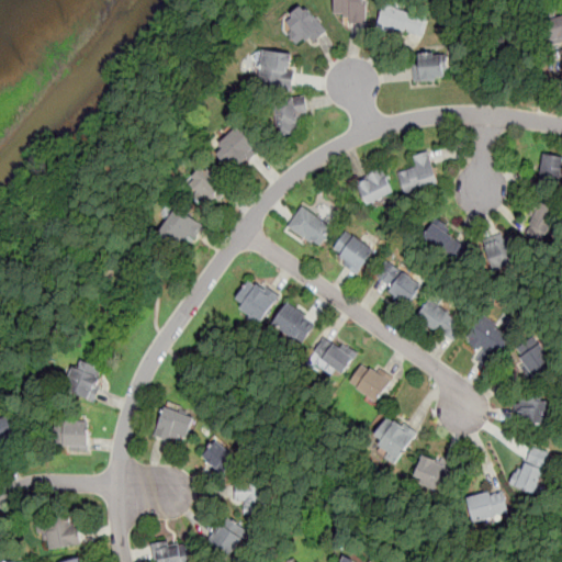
[(366,0),(335,0),(335,22),(366,22),(366,0)]
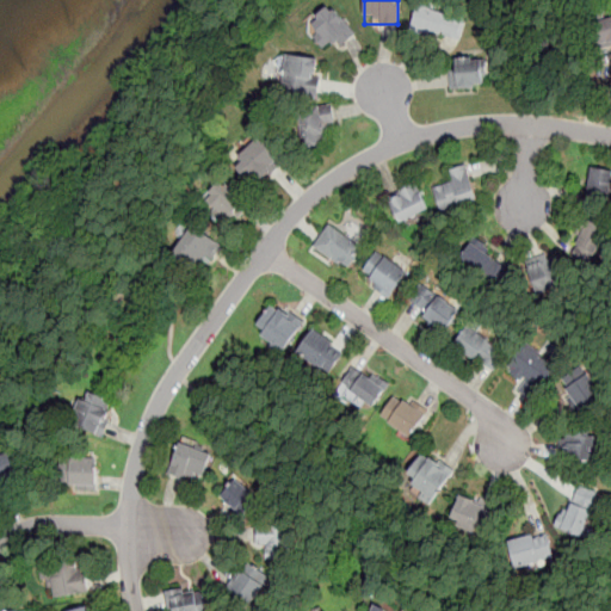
[(323,48),(337,37),(343,45),(357,32),(332,5),(306,28),(323,48)]
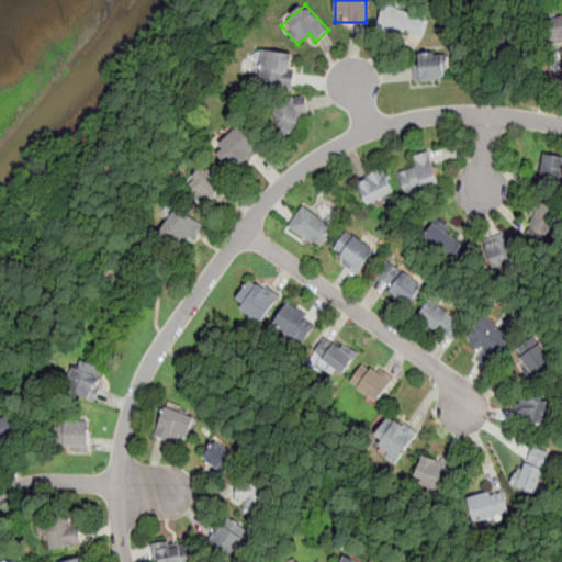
[(383,22),(416,36),(423,21),(390,6),(383,22)]
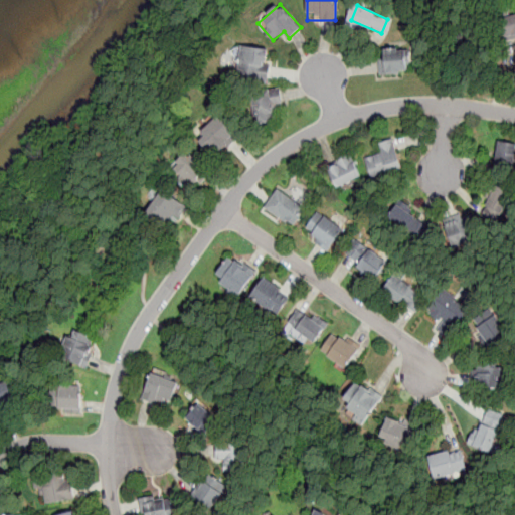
[(509,39),(514,36),(514,16),(502,22),(509,39)]
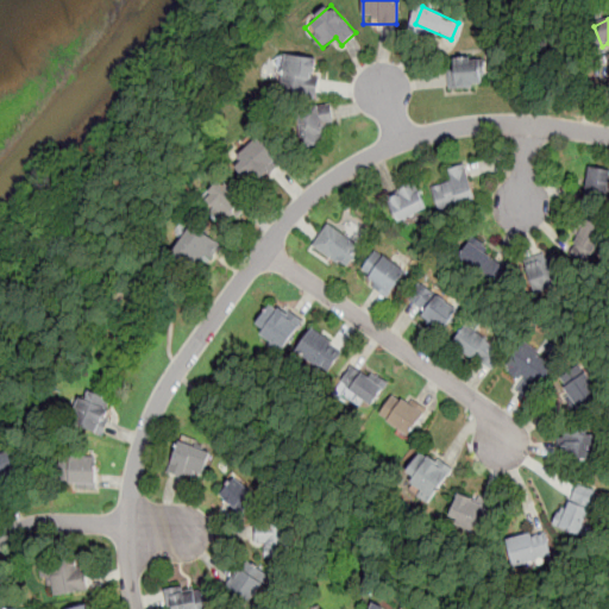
[(288,55),(284,90),(316,94),(320,60),(288,55)]
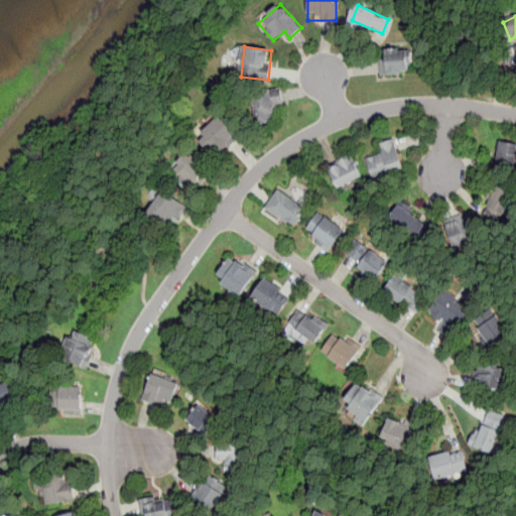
[(380,49),(380,75),(409,75),(409,49),(380,49)]
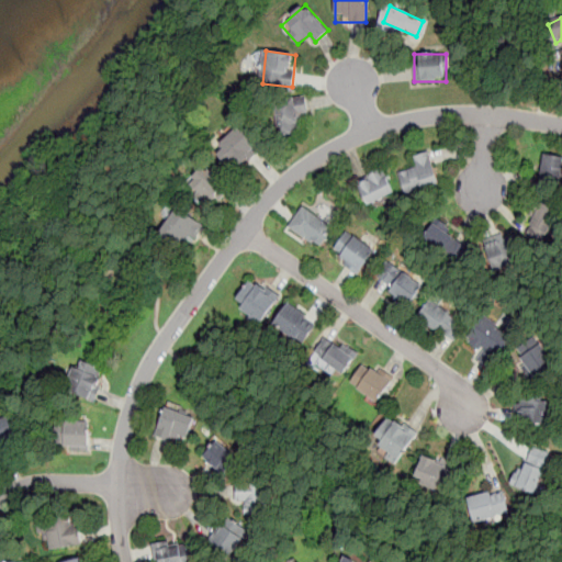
[(292,98),(267,103),(272,132),(298,126),(292,98)]
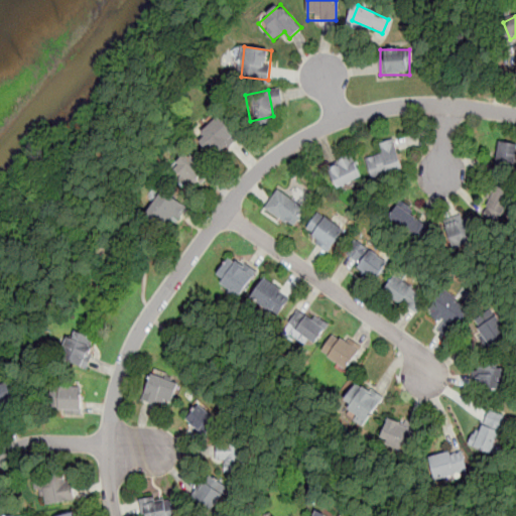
[(196,140),(216,159),(240,132),(219,114),(196,140)]
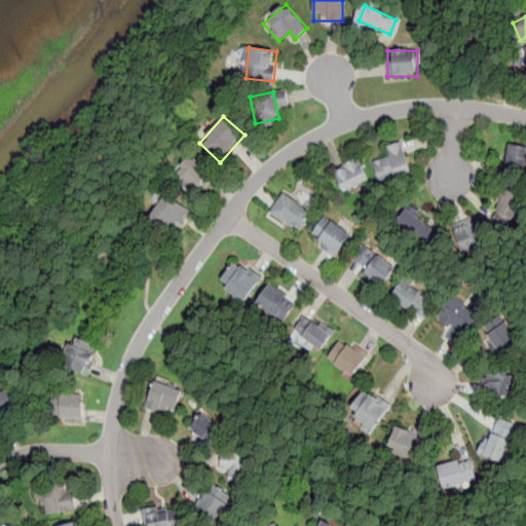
[(387,148),(389,158),(374,162),(378,181),(410,174),(404,144),(387,148)]
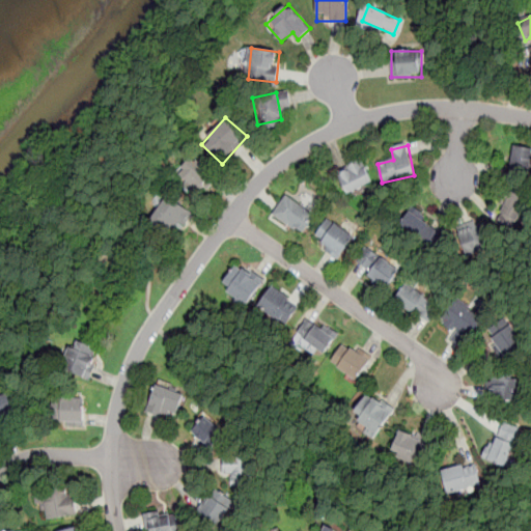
[(530,163),(530,149),(514,146),(510,171),(529,175),(530,163)]
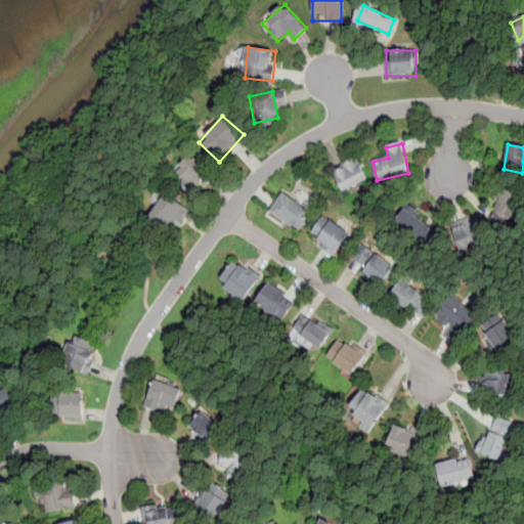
[(190,154),(172,174),(190,191),(209,172),(190,154)]
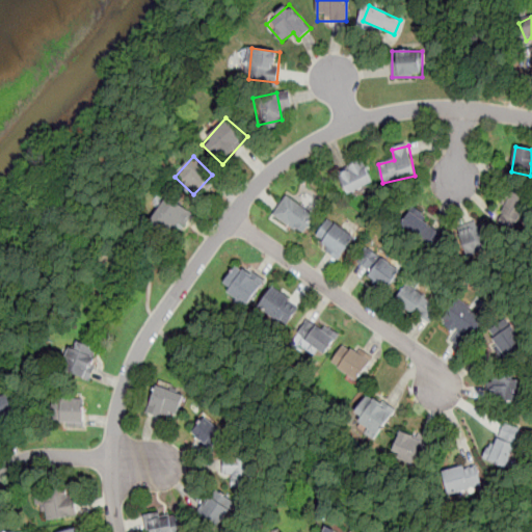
[(336,174),(346,195),(373,183),(364,161),(336,174)]
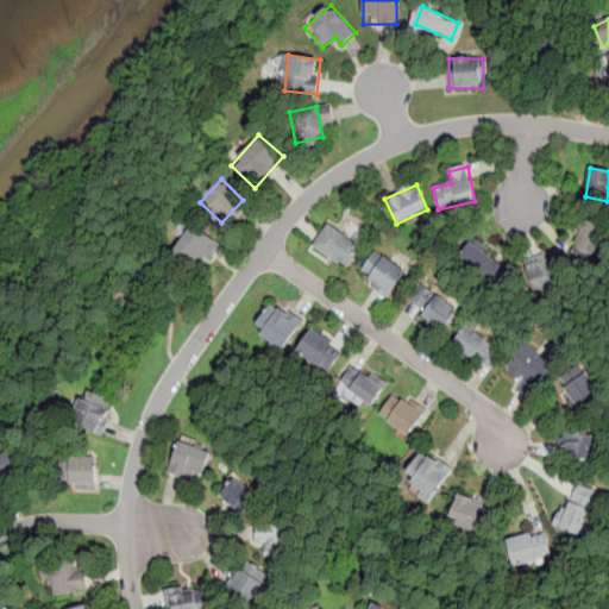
[(592,267),(608,230),(584,220),(570,256),(592,267)]
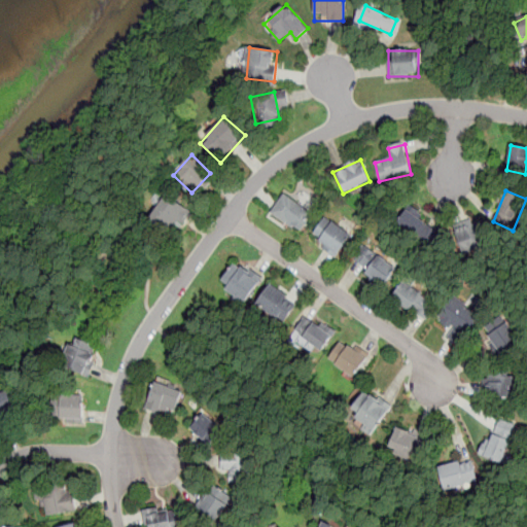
[(313,213),(283,195),(272,214),(302,233),(313,213)]
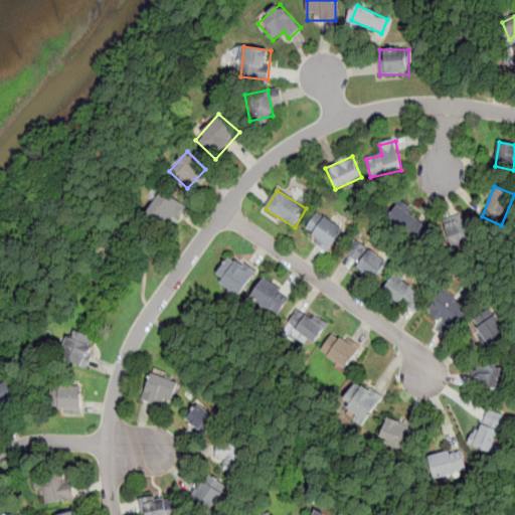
[(184,208),(161,193),(147,213),(170,229),(184,208)]
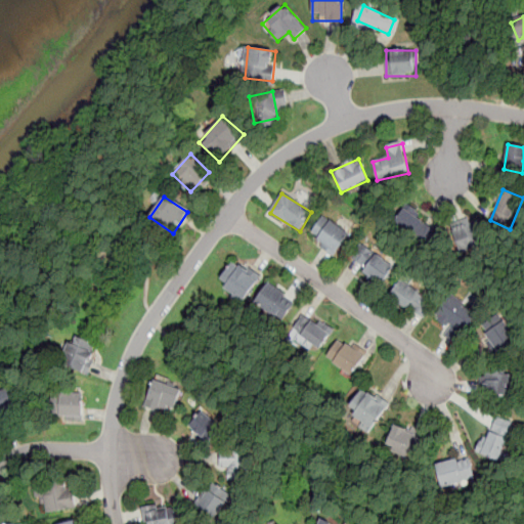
[(396,220),(422,237),(430,224),(405,207),(396,220)]
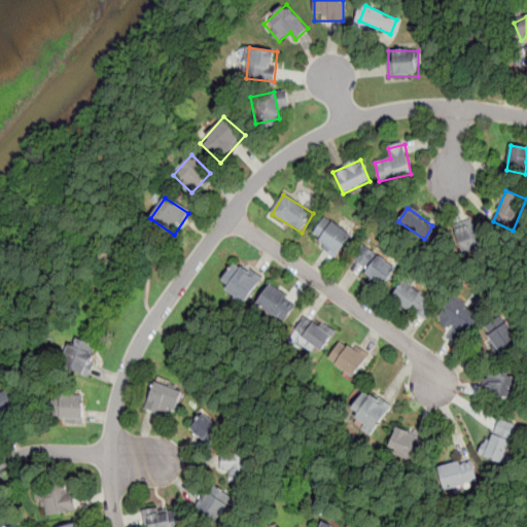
[(312,238),(336,257),(352,239),(328,218),(312,238)]
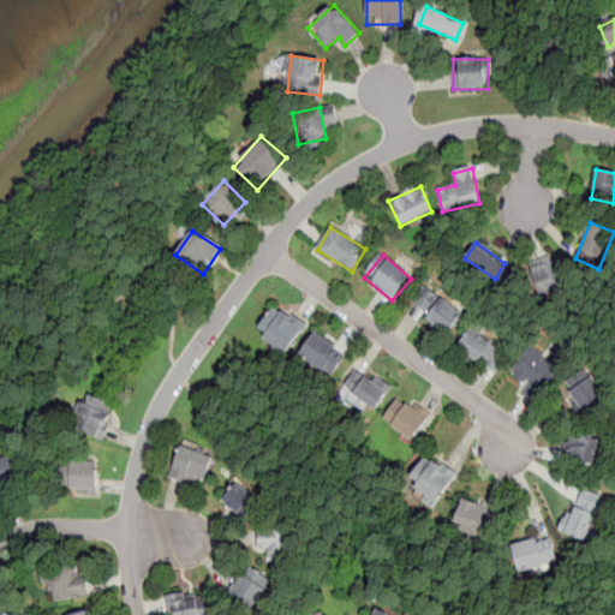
[(531,269),(536,288),(562,281),(557,261),(531,269)]
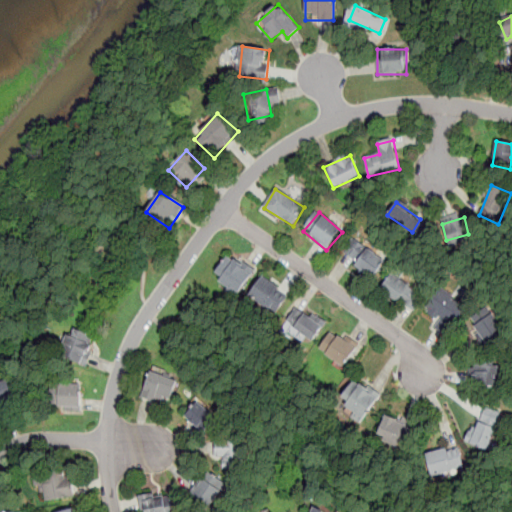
[(373,278),(385,262),(354,239),(342,255),(373,278)]
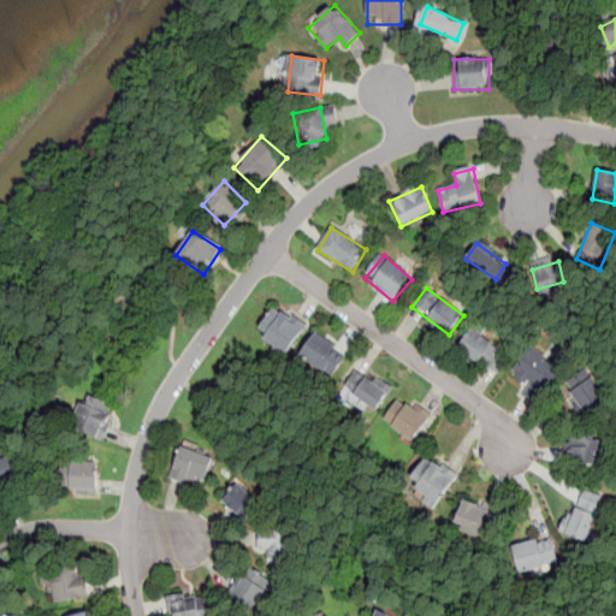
[(259,331),(271,338),(266,345),(286,359),(307,329),(274,307),(259,331)]
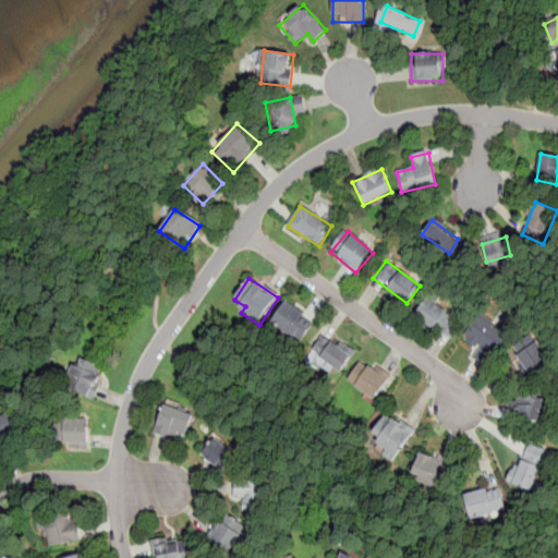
[(416,314),(448,340),(461,325),(428,299),(416,314)]
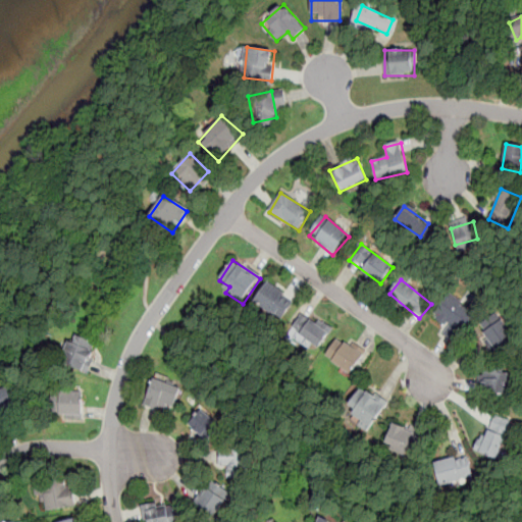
[(252,302),(279,321),(295,301),(268,280),(252,302)]
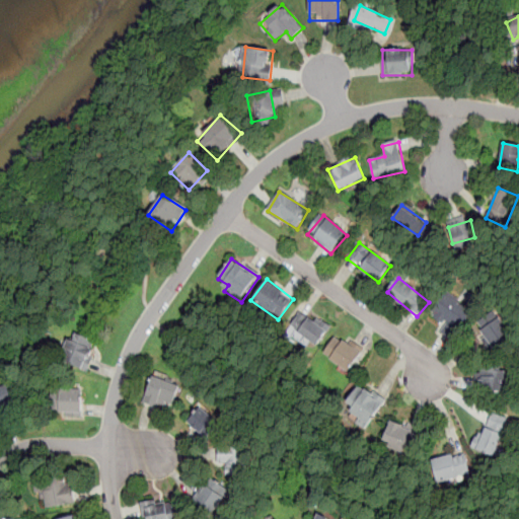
[(442,315),(433,325),(449,340),(472,314),(451,295),(438,311),(442,315)]
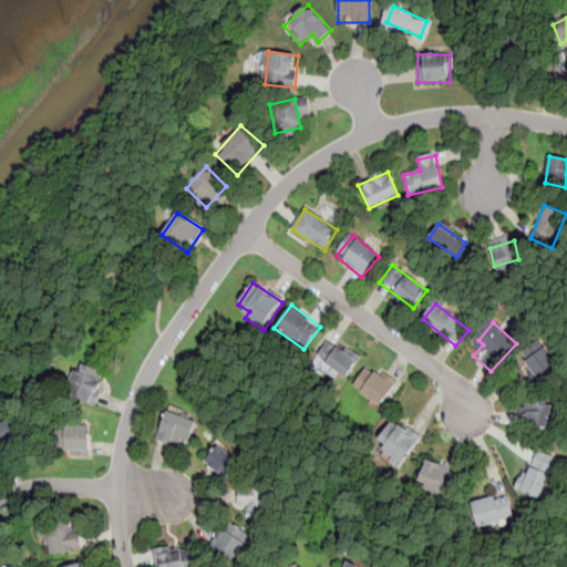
[(315,360),(344,382),(359,363),(330,341),(315,360)]
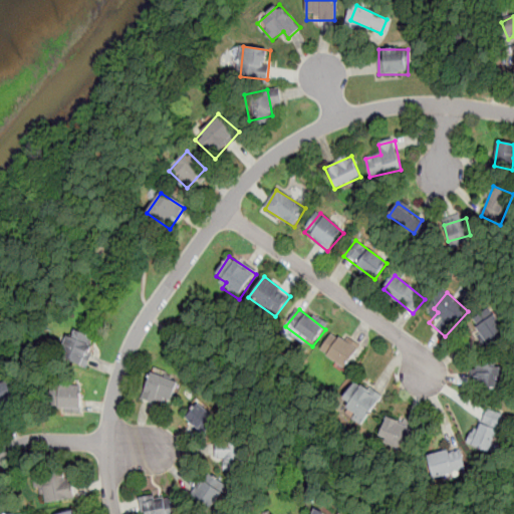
[(506,332),(488,310),(471,323),(488,345),(506,332)]
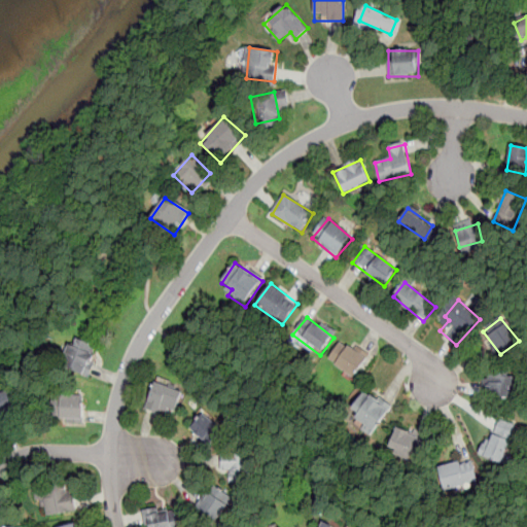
[(65,366),(91,375),(99,346),(73,339),(65,366)]
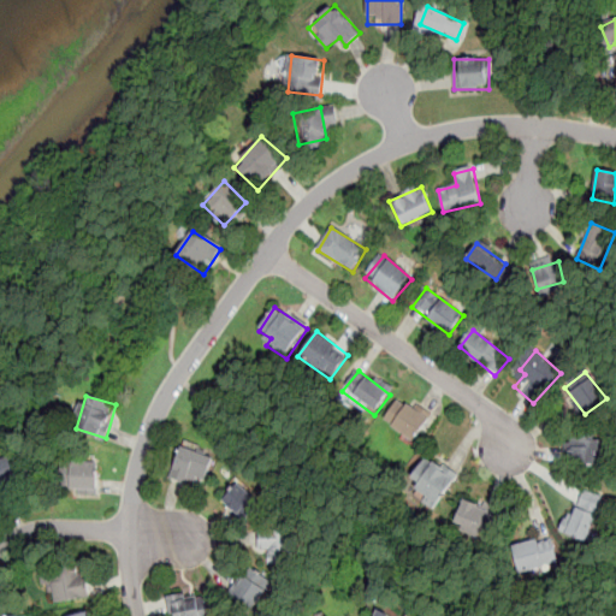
[(431,419),(398,397),(383,421),(414,442),(431,419)]
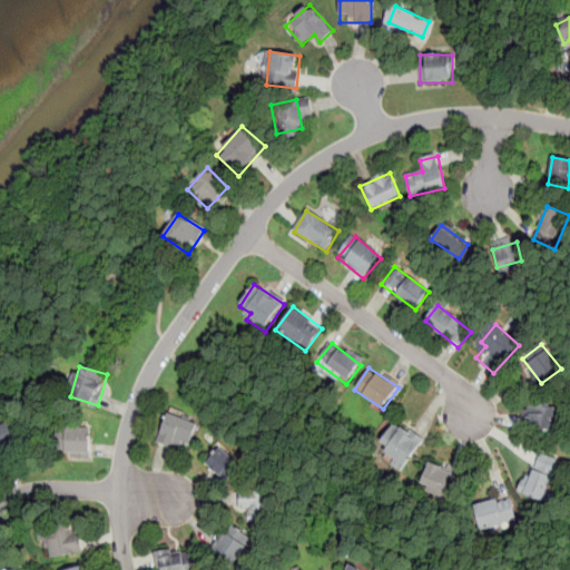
[(556,403),(523,403),(523,431),(556,431),(556,403)]
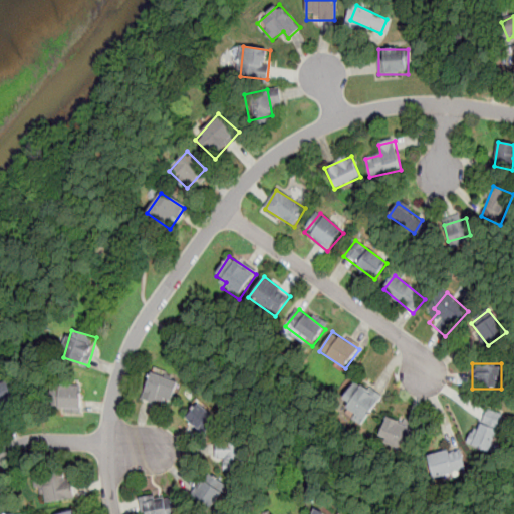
[(143,395),(170,407),(179,384),(152,372),(143,395)]
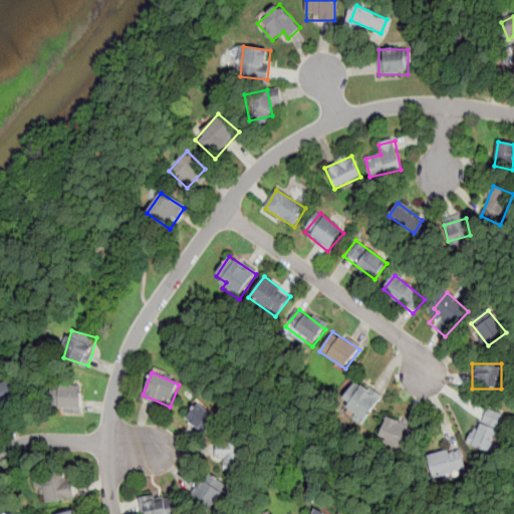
[(0,386),(0,414),(16,410),(13,399),(21,396),(17,381),(0,386)]
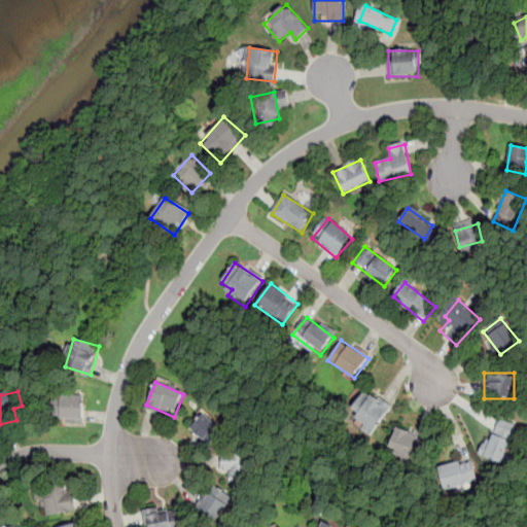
[(390,409),(363,391),(346,417),(373,434),(390,409)]
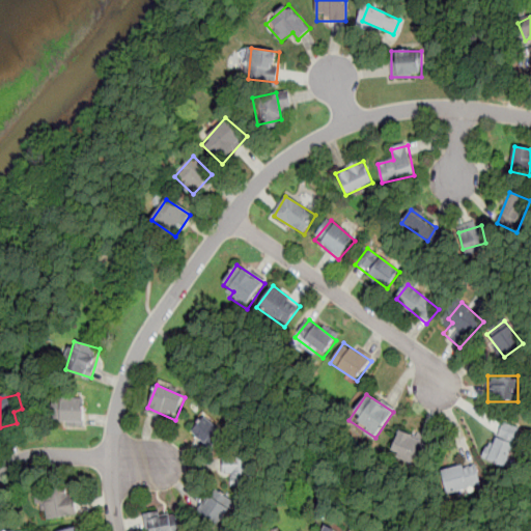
[(85,424),(85,397),(54,397),(54,424),(85,424)]
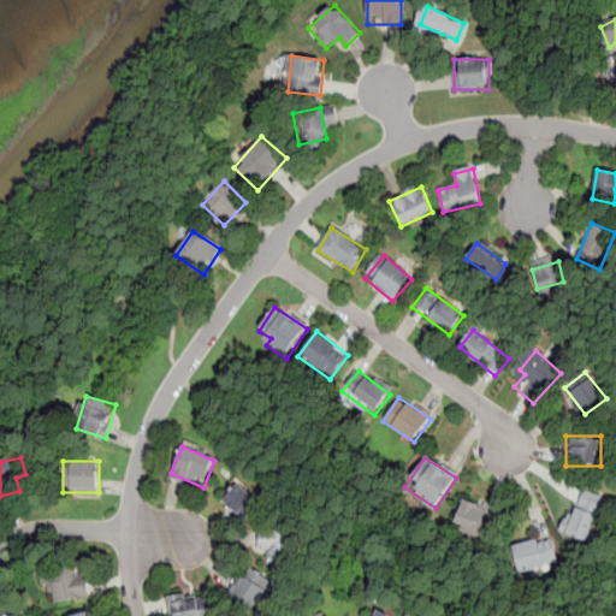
[(241,485),(226,503),(248,520),(262,502),(241,485)]
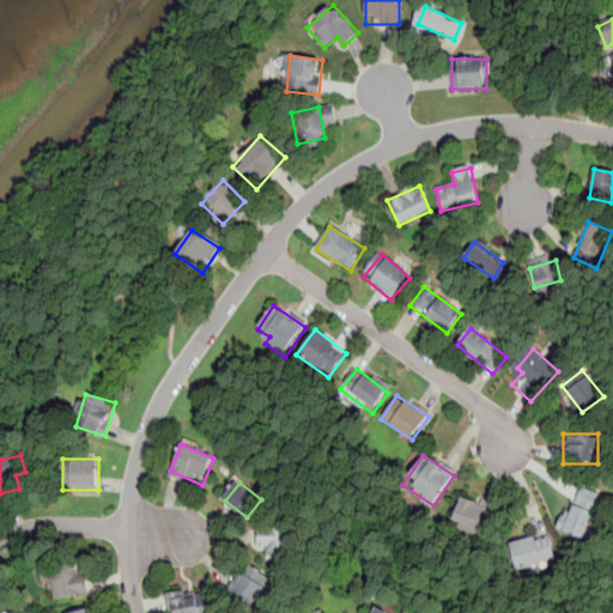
[(604,499),(580,489),(560,529),(583,540),(604,499)]
